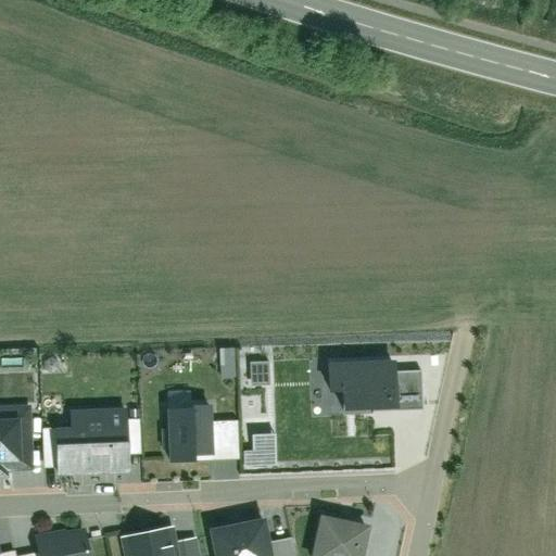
[(392,358),(328,362),(329,392),(343,391),(344,409),(394,407),(392,358)]
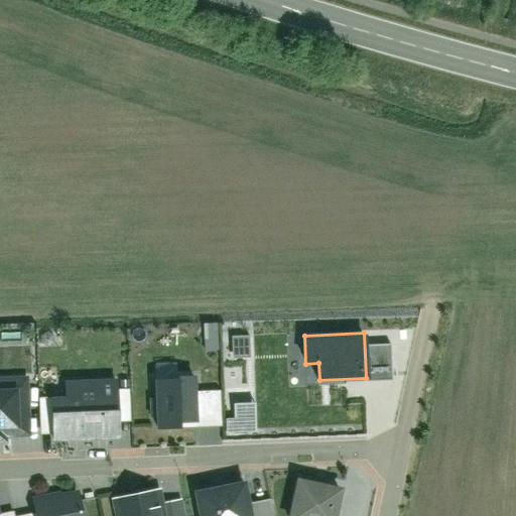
[(156,370),(158,423),(196,421),(194,369),(156,370)]
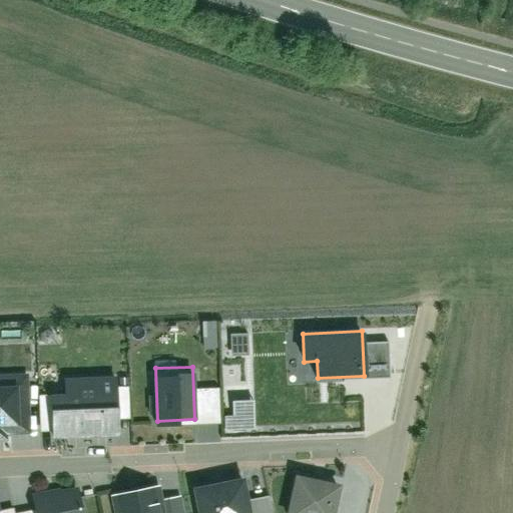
[(50,388),(51,431),(119,429),(117,371),(62,372),(63,388),(50,388)]
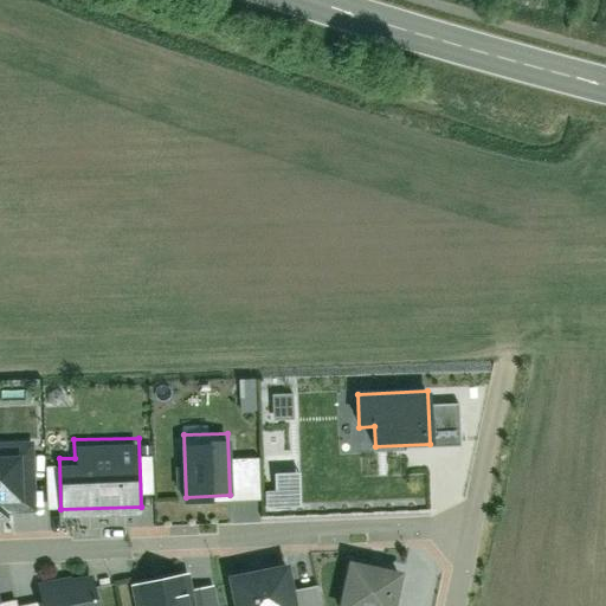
[(30,443),(0,444),(0,511),(32,510),(30,443)]
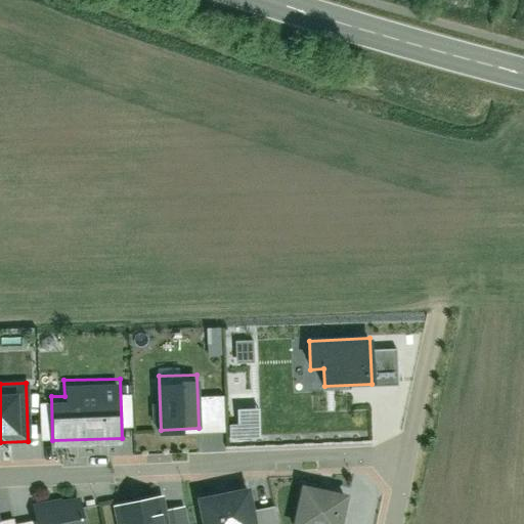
[(338,523),(344,496),(300,488),(293,523),(338,523)]
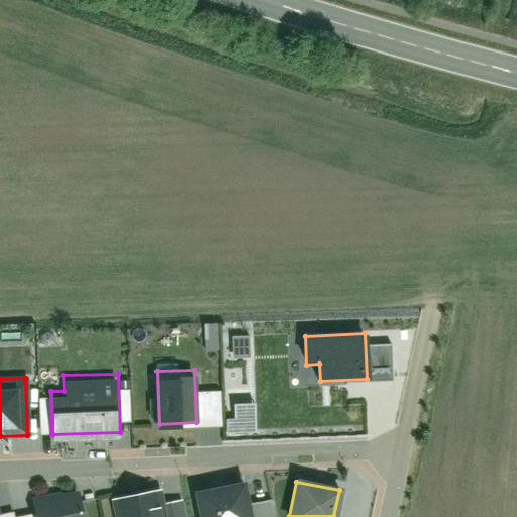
[(250,516),(244,486),(196,496),(200,516),(250,516)]
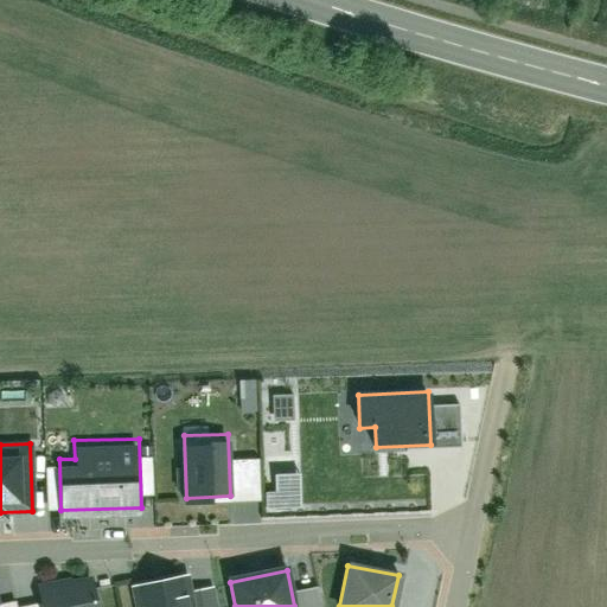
[(186,606),(183,586),(133,595),(134,606),(186,606)]
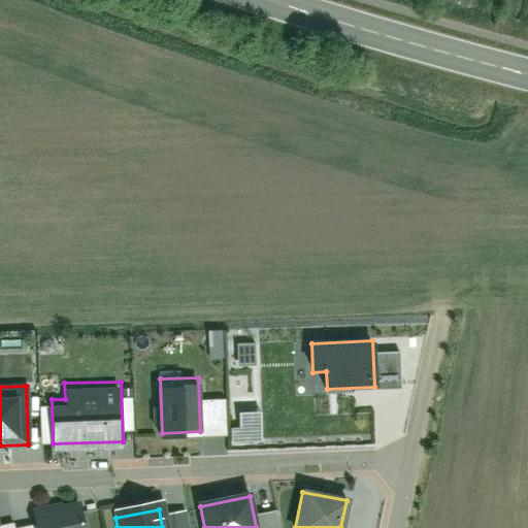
[(86,527),(83,510),(36,520),(37,527),(86,527)]
